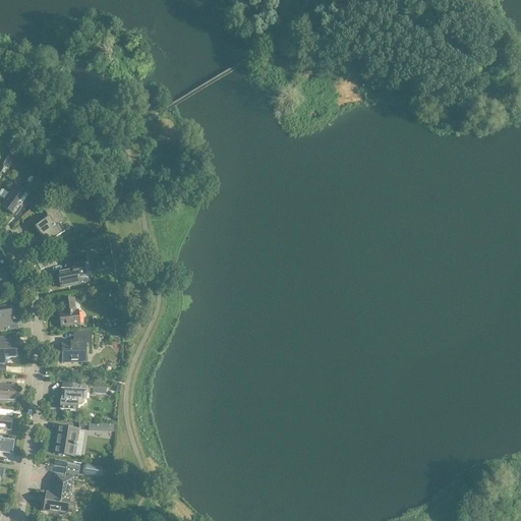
[(8,156),(3,167),(8,169),(13,159),(8,156)]
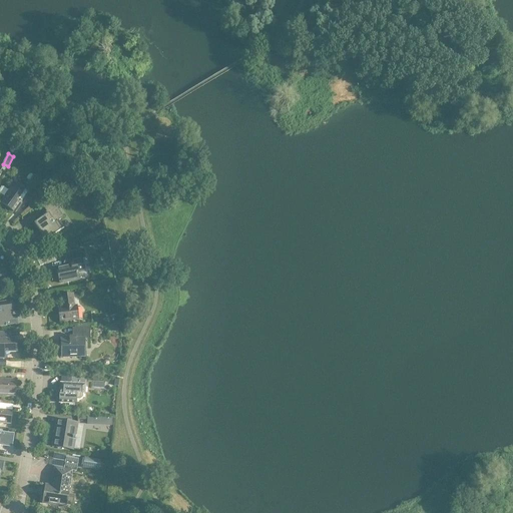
[(1,200),(0,201),(16,212),(16,211),(15,210),(24,198),(30,202),(38,191),(32,186),(27,193),(13,183),(12,183),(14,184),(2,201),(1,200)]
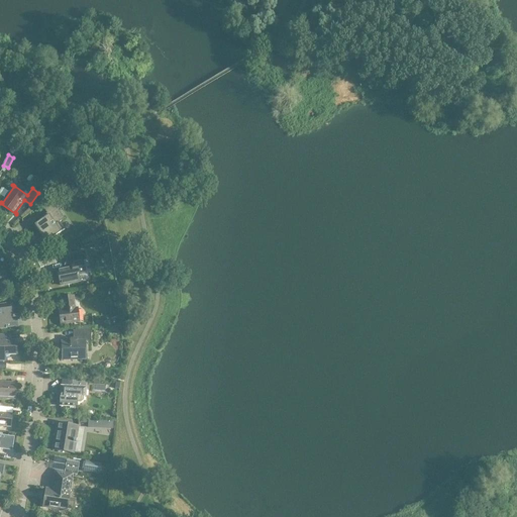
[(61,207),(54,197),(42,208),(43,209),(47,215),(34,225),(46,242),(49,240),(49,241),(52,239),(65,230),(59,222),(64,219),(58,210),(61,207)]
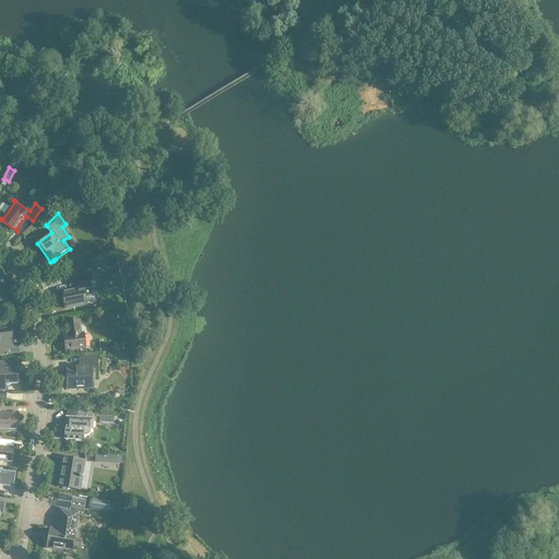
[(92,271),(74,275),(76,289),(61,293),(61,294),(60,294),(61,297),(62,297),(64,309),(86,305),(84,298),(92,296),(90,282),(93,281),(92,271)]
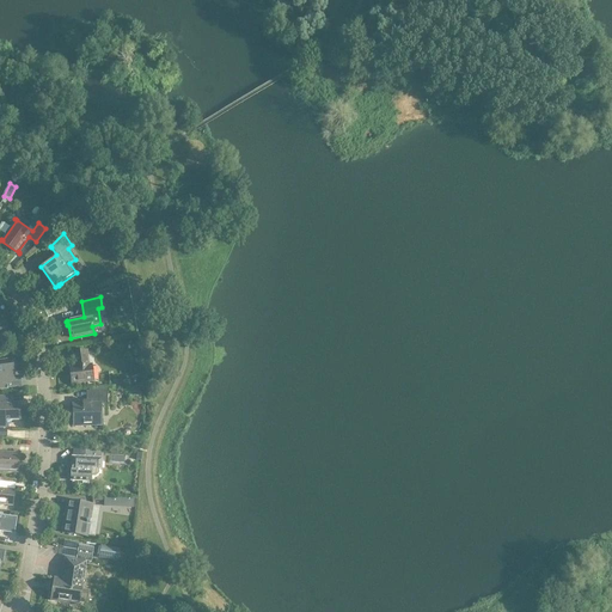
[(86,352),(72,353),(74,367),(69,368),(71,384),(93,381),(91,365),(89,366),(86,352)]
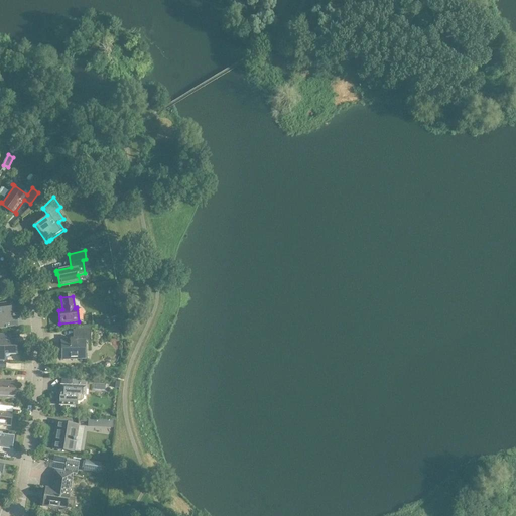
[(9,303),(0,304),(0,328),(5,327),(5,328),(6,328),(5,321),(11,320),(9,303)]
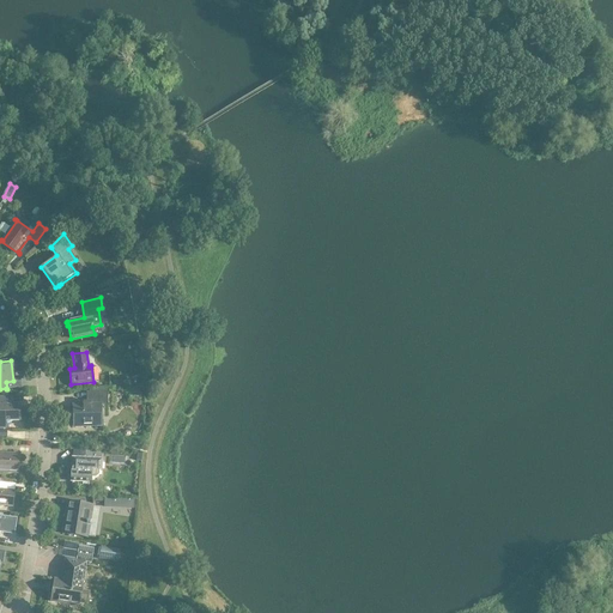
[(101,426),(101,406),(107,405),(107,392),(89,392),(89,402),(83,402),(83,405),(72,406),(73,428),(101,426)]
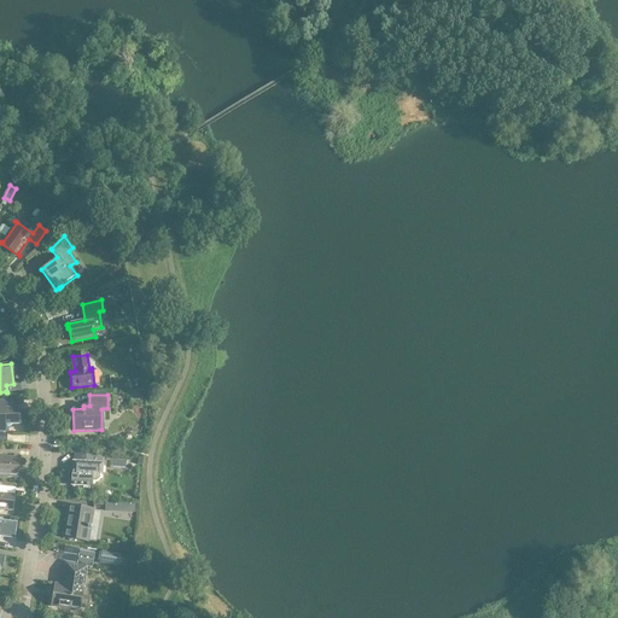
[(4,401),(0,401),(0,432),(5,432),(5,425),(19,425),(19,408),(4,408),(4,401)]
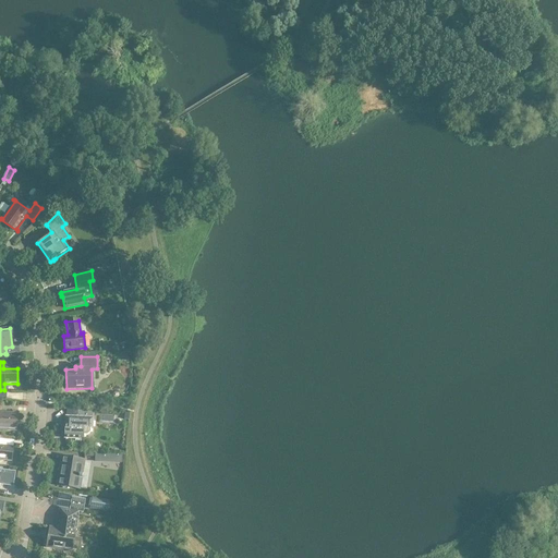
[(67,410),(65,416),(64,426),(67,426),(65,428),(64,428),(64,438),(83,439),(83,436),(86,436),(89,433),(91,428),(92,428),(93,412),(67,410)]
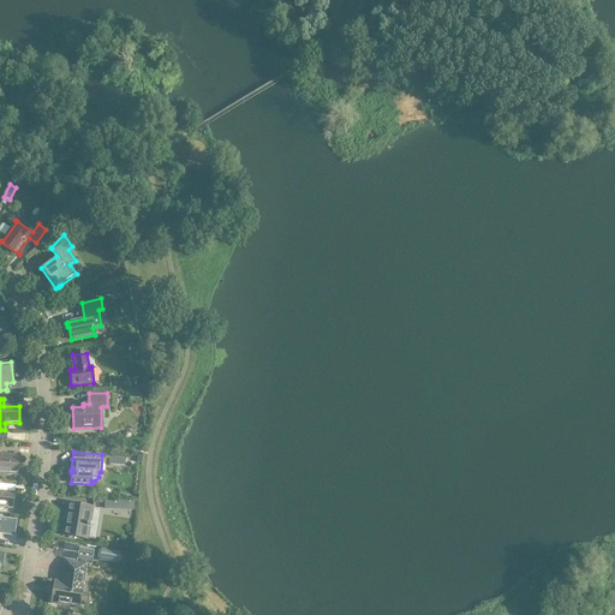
[(0,473),(17,475),(18,457),(0,455),(0,473)]
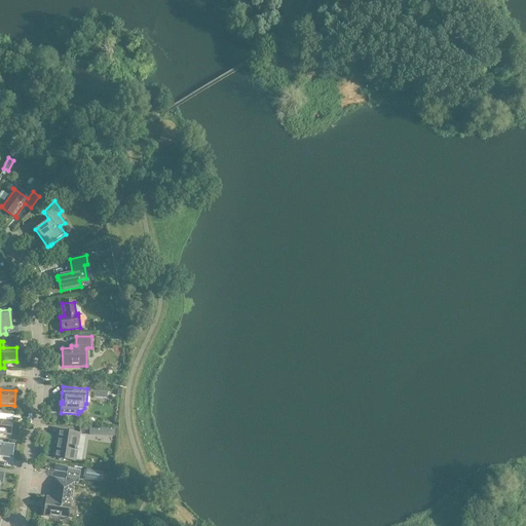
[(0,433),(10,435),(11,422),(2,420),(2,414),(0,414),(0,433)]
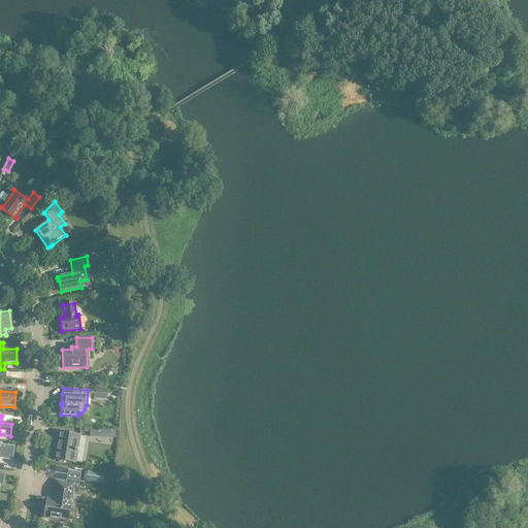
[(79,435),(58,432),(57,433),(58,433),(57,438),(55,448),(57,448),(56,452),(54,452),(53,460),(75,463),(79,435)]
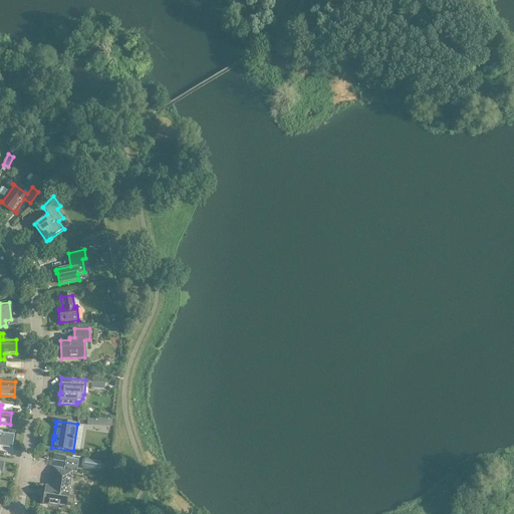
[(0,446),(6,448),(8,434),(0,432),(0,446)]
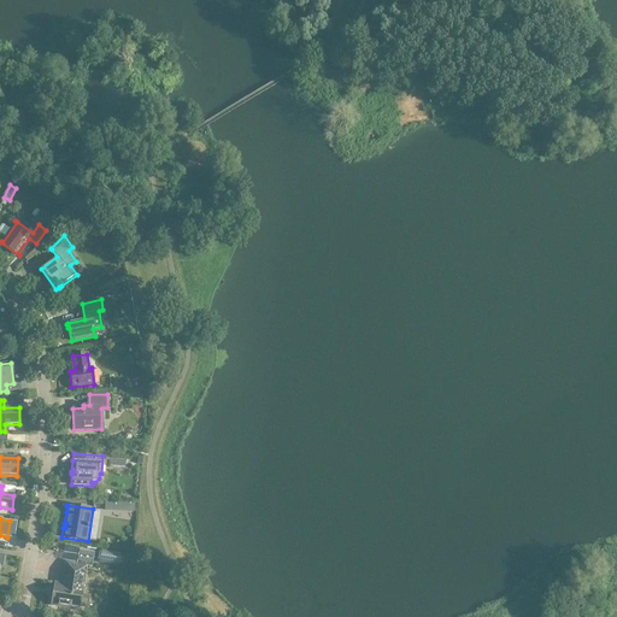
[(52,585),(51,595),(52,595),(51,605),(70,609),(70,606),(80,607),(87,609),(89,597),(83,595),(84,589),(83,589),(87,566),(92,568),(94,552),(80,550),(77,564),(65,562),(63,575),(64,575),(63,580),(62,585),(54,583),(54,585),(52,585)]
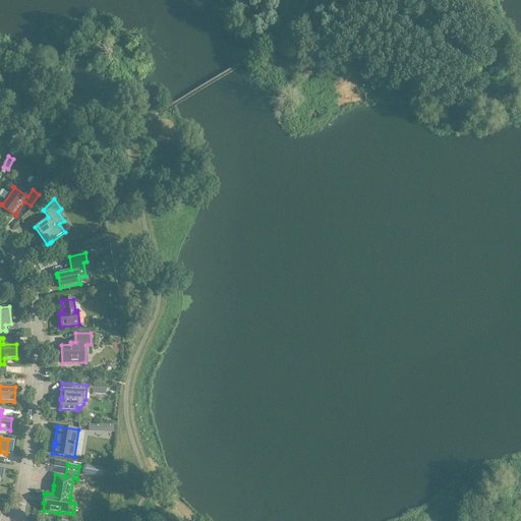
[(101,466),(84,464),(83,471),(92,473),(91,475),(99,476),(101,466)]
